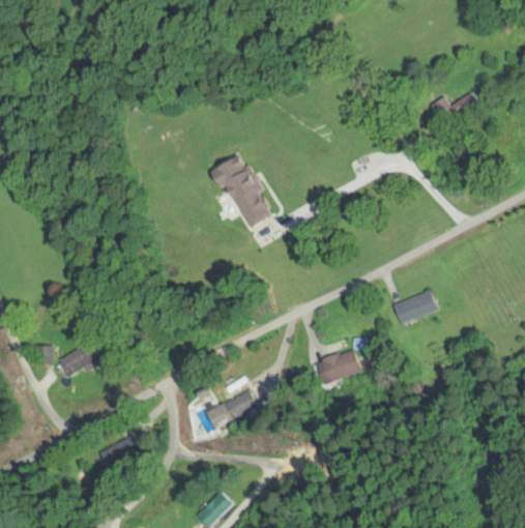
[(465,100),(457,97),(454,103),(463,107),(465,100)]
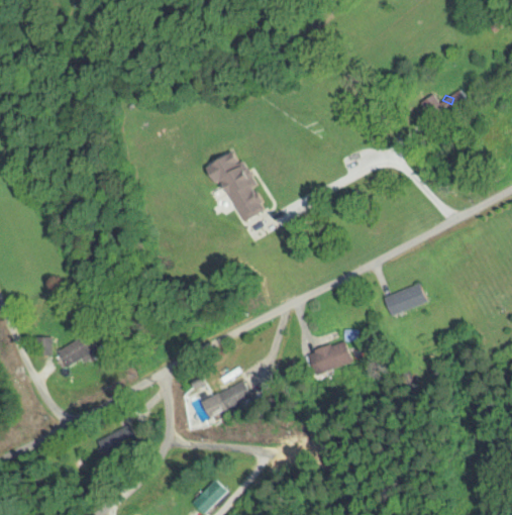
[(439,118),(437,106),(423,108),(425,120),(439,118)]
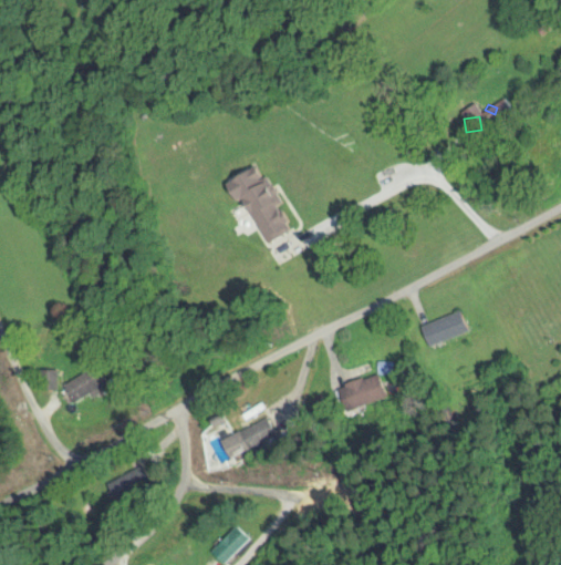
[(294,227),(263,163),(232,178),(263,243),(294,227)]
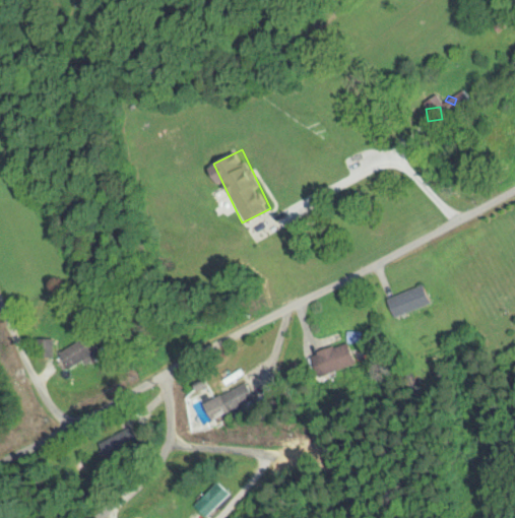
[(428,303),(422,284),(383,298),(389,316),(428,303)]
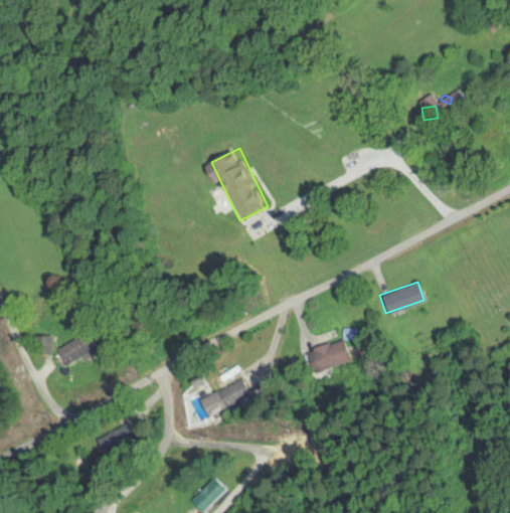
[(56,349),(69,369),(99,350),(86,330),(56,349)]
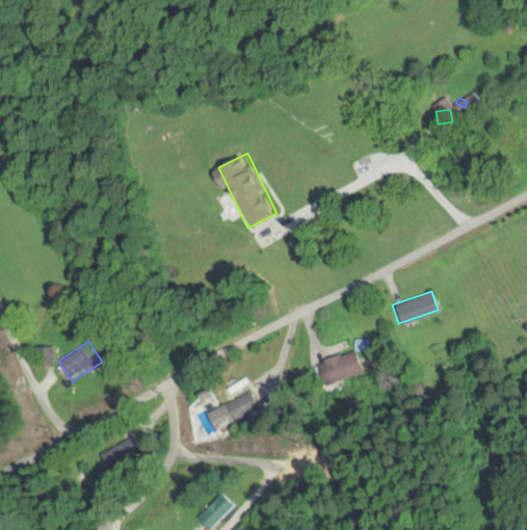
[(201,433),(257,413),(249,393),(193,413),(201,433)]
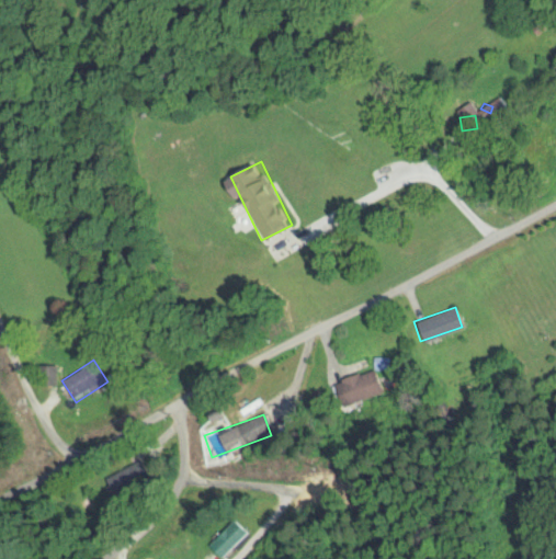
[(111,495),(147,479),(138,459),(102,476),(111,495)]
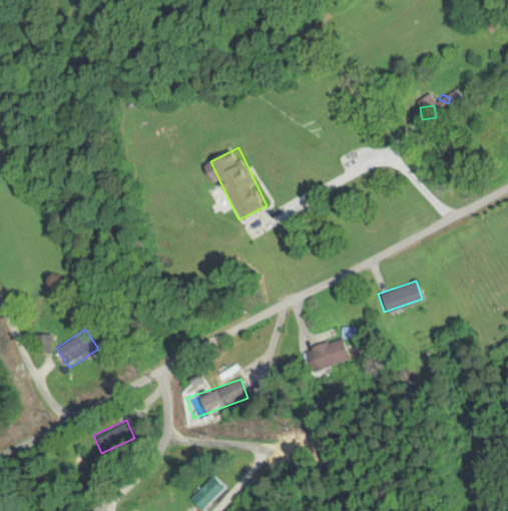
[(52,510),(47,501),(31,510),(52,510)]
